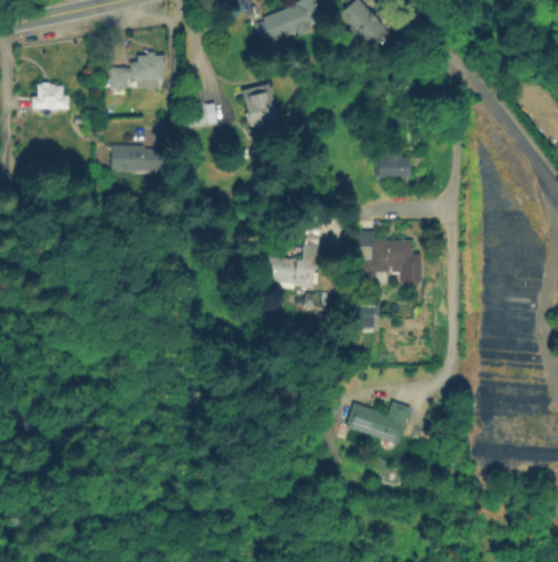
[(310,30),(295,35),(293,31),(261,44),(253,23),(262,20),(261,17),(295,4),(294,1),(296,0),(314,0),(319,13),(306,19),(310,30)]
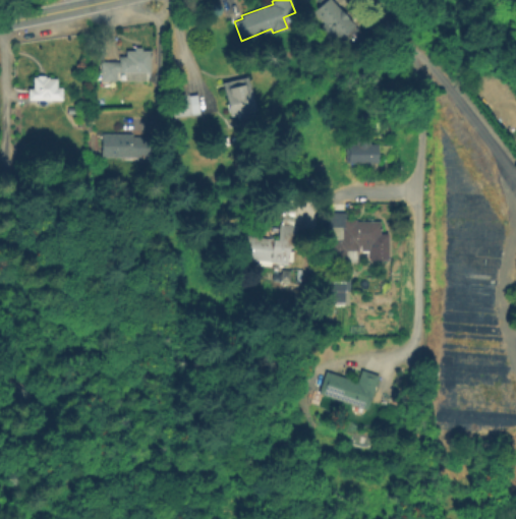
[(333,0),(355,25),(338,40),(312,11),(325,0),(333,0)]
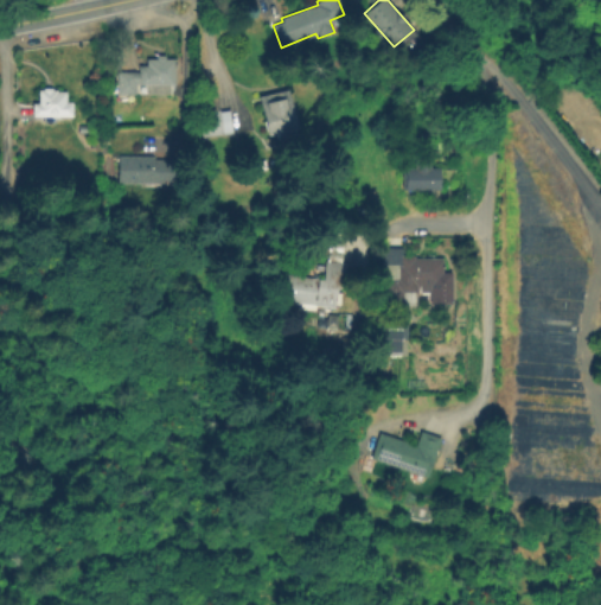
[(167,55),(167,61),(177,61),(177,86),(173,86),(173,96),(149,95),(149,86),(139,86),(139,95),(136,95),(136,103),(129,103),(129,95),(119,95),(119,72),(140,72),(140,67),(148,67),(148,59),(158,59),(158,55),(167,55)]
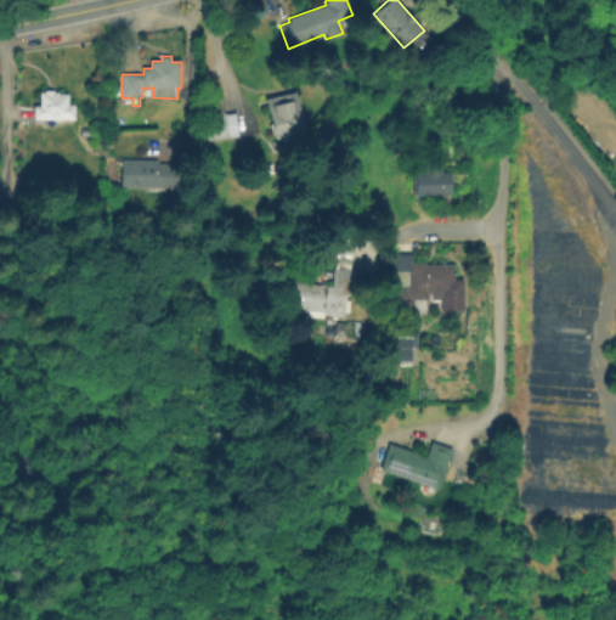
[(306,139),(275,146),(265,97),(295,90),(306,139)]
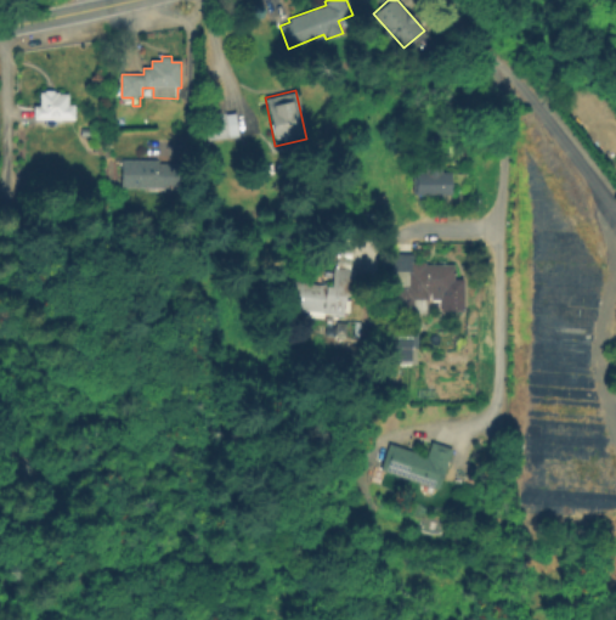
[(57,91),(57,94),(61,94),(62,95),(72,95),(72,106),(79,106),(78,122),(35,120),(37,107),(41,107),(41,93),(46,94),(46,91),(57,91)]
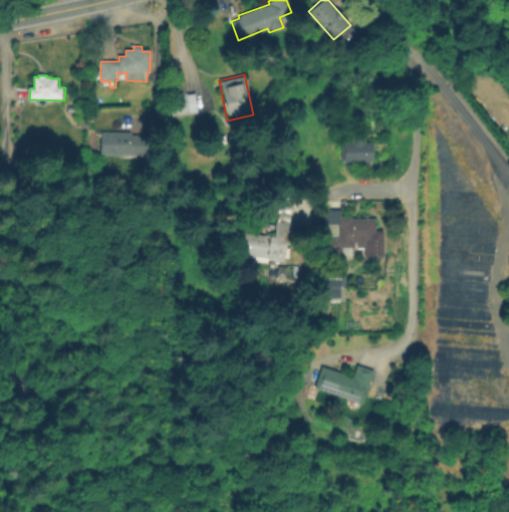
[(185,76),(187,93),(197,92),(199,111),(173,115),(168,78),(185,76)]
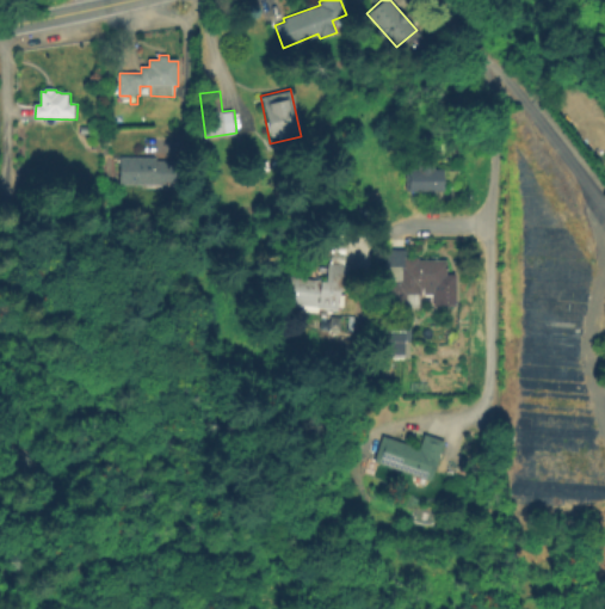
[(439,145),(439,172),(450,172),(450,194),(415,192),(415,172),(420,172),(420,145),(439,145)]
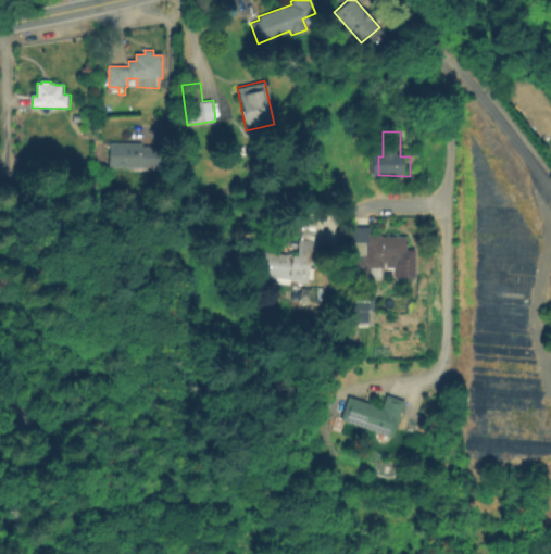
[(145,143),(145,170),(107,170),(107,143),(145,143)]
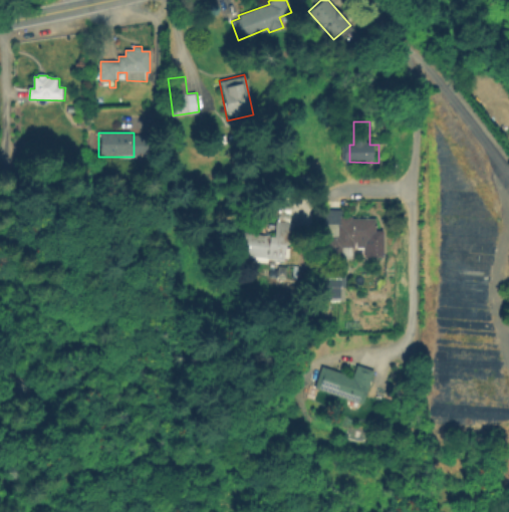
[(346,209),(346,218),(357,217),(357,218),(378,219),(378,231),(386,230),(387,258),(368,258),(366,250),(359,250),(359,244),(357,244),(358,258),(328,257),(327,237),(333,237),(332,230),(338,231),(337,224),(328,225),(330,210),(346,209)]
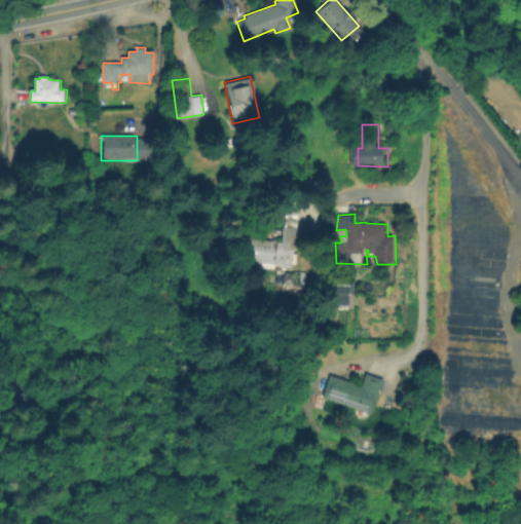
[(302,229),(299,250),(294,249),(291,267),(271,265),(270,272),(259,270),(260,263),(244,261),(247,238),(282,244),(284,226),(302,229)]
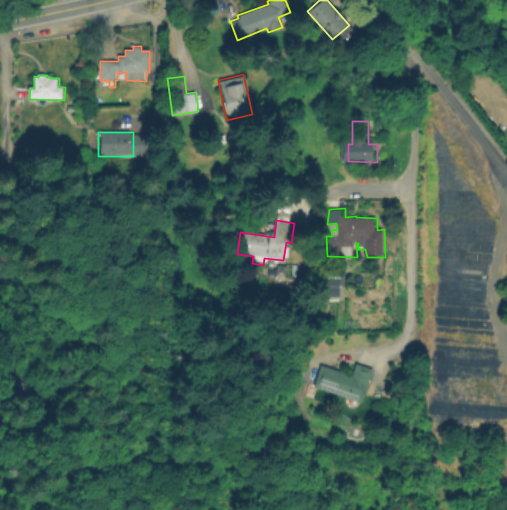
[(343,279),(341,297),(330,296),(330,289),(324,289),(324,278),(343,279)]
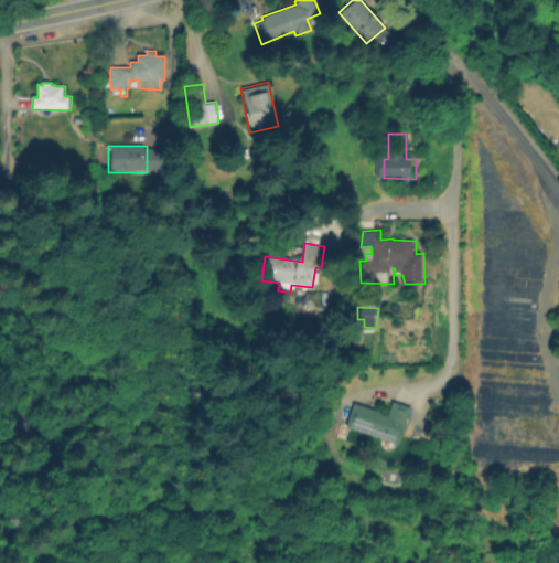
[(414,409),(401,446),(348,428),(356,404),(389,415),(394,402),(414,409)]
